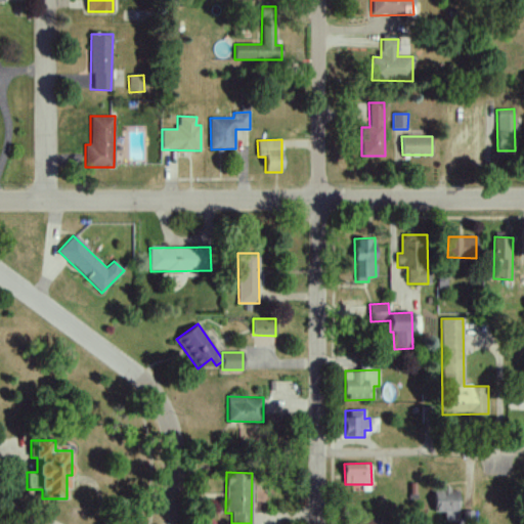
[(434,489),(434,512),(444,512),(444,521),(459,521),(459,490),(434,489)]
